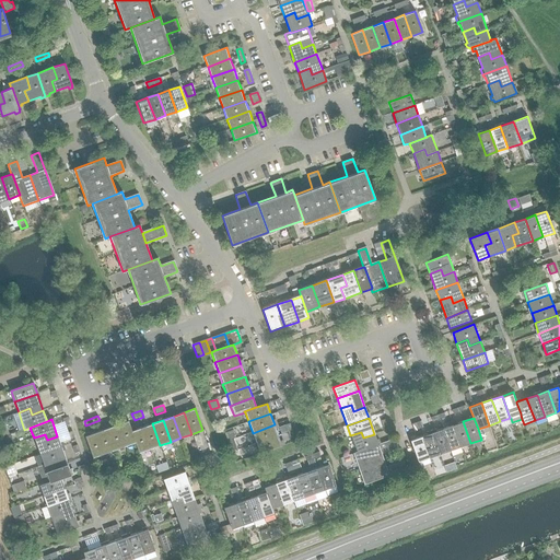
[(116,426),(124,446),(135,443),(131,431),(128,421),(116,426)]
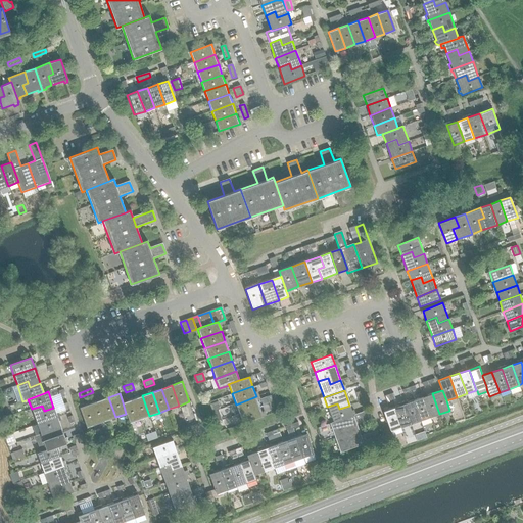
[(423,397),(430,418),(439,414),(432,393),(423,397)]
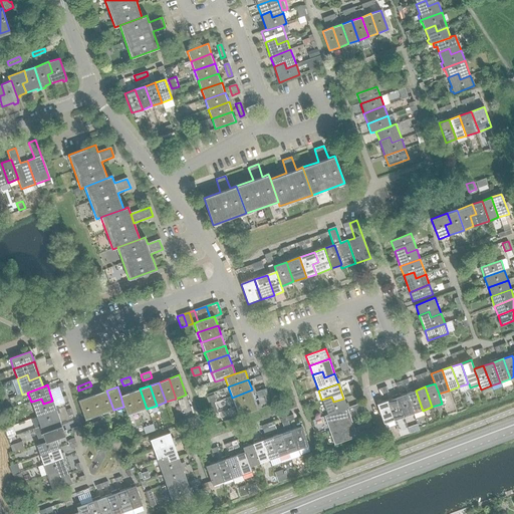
[(131,393),(138,413),(147,409),(140,389),(131,393)]
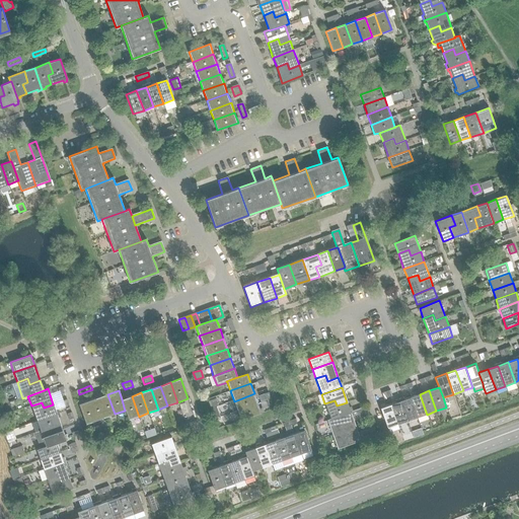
[(234,401),(237,411),(257,403),(254,393),(234,401)]
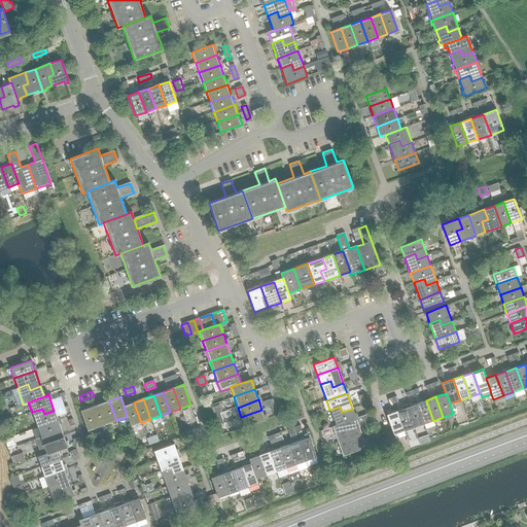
[(100,403),(107,424),(116,420),(109,400),(100,403)]
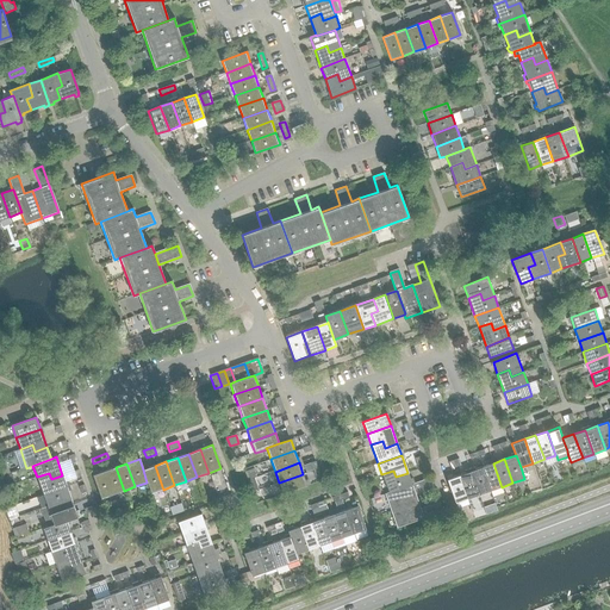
[(481,467),(490,491),(502,487),(493,464),(481,467)]
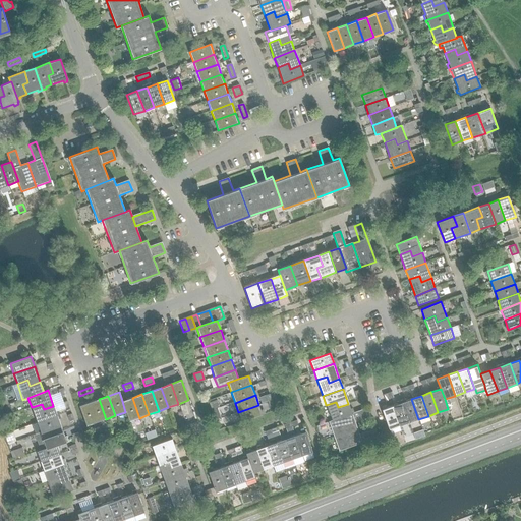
[(125,412),(128,421),(139,418),(132,398),(122,401),(125,412)]
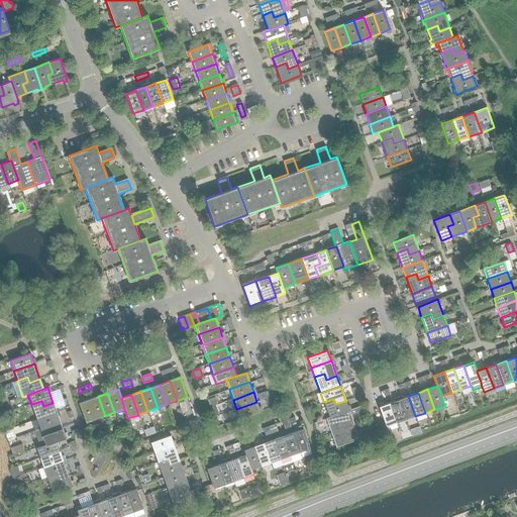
[(88,399),(95,419),(105,416),(98,396),(88,399)]
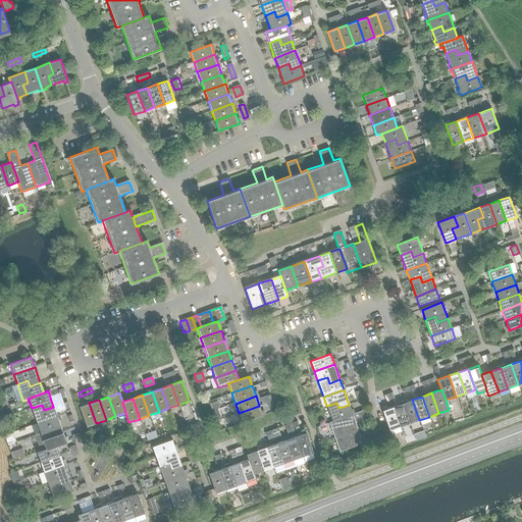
[(403,403),(410,423),(419,420),(412,400),(403,403)]
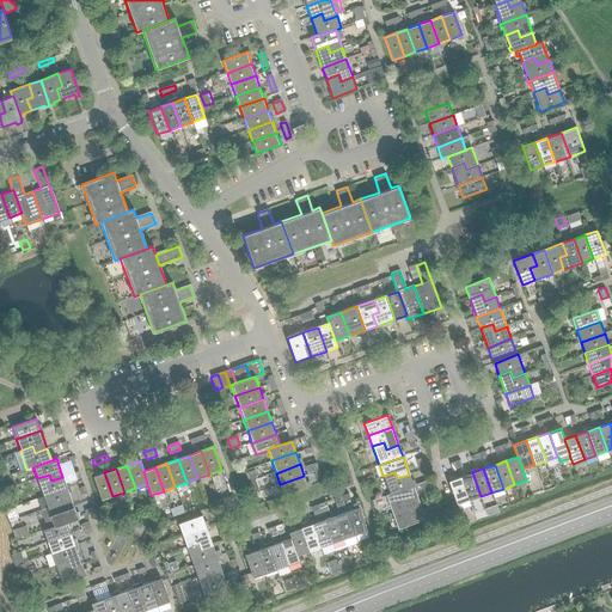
[(245,473),(249,482),(257,478),(255,470),(245,473)]
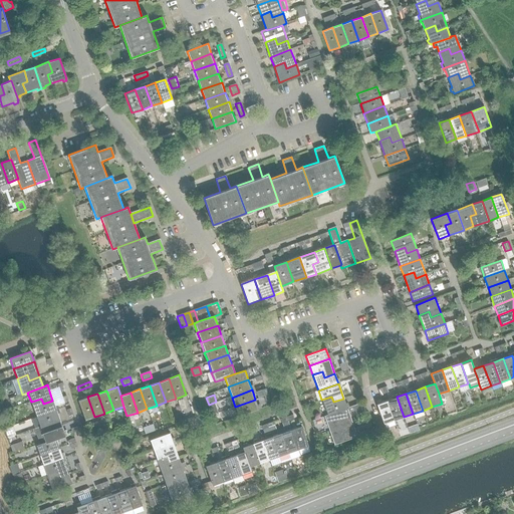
[(77,401),(85,421),(94,417),(87,397),(77,401)]
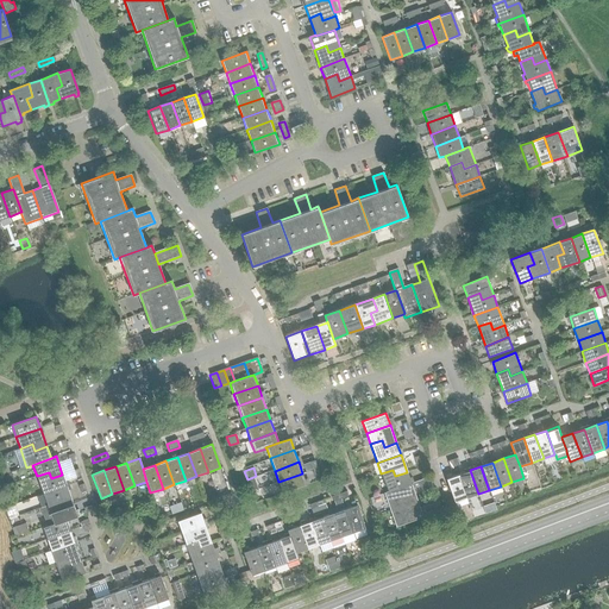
[(381,473),(387,491),(410,483),(407,472),(395,476),(393,470),(381,473)]
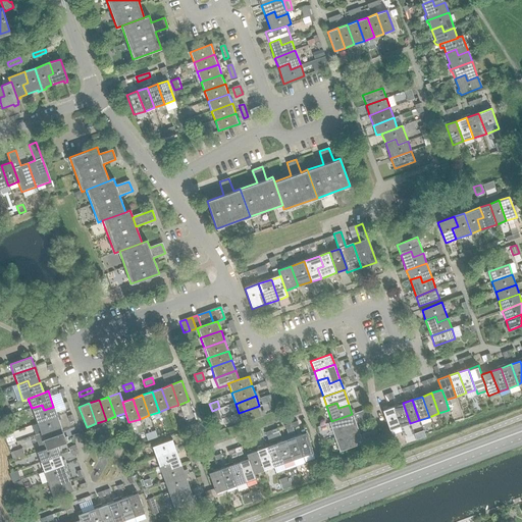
[(393,407),(400,427),(410,423),(403,403),(393,407)]
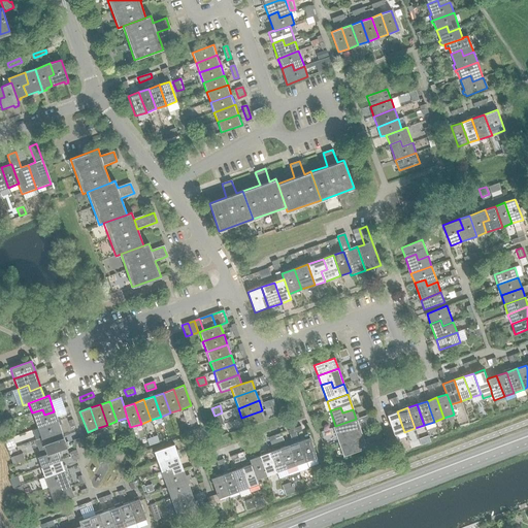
[(9,409),(3,413),(5,421),(12,419),(9,409)]
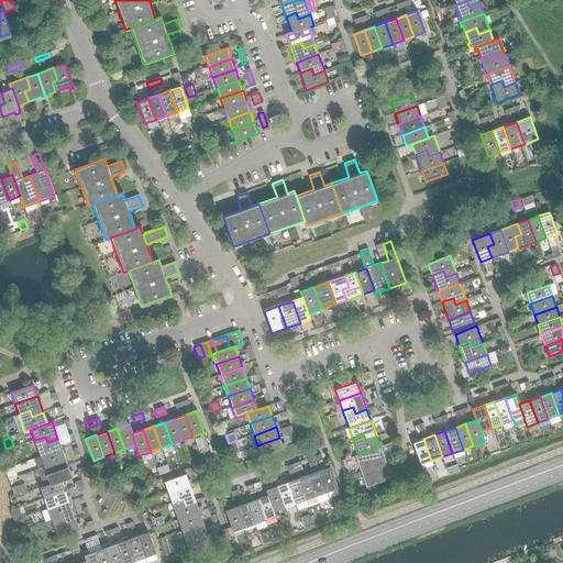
[(34,440),(40,456),(62,449),(57,439),(47,442),(45,437),(34,440)]
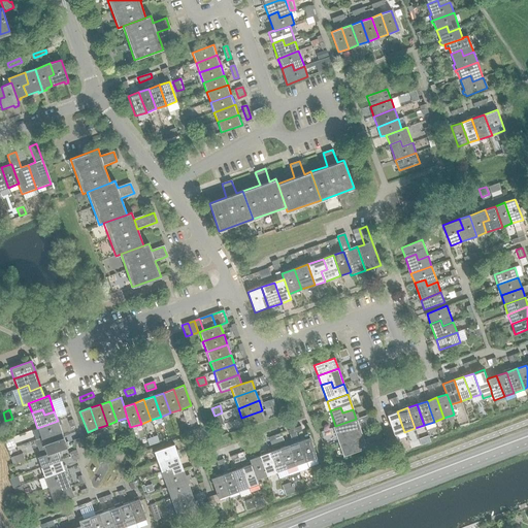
[(266,421),(262,410),(241,418),(245,428),(266,421)]
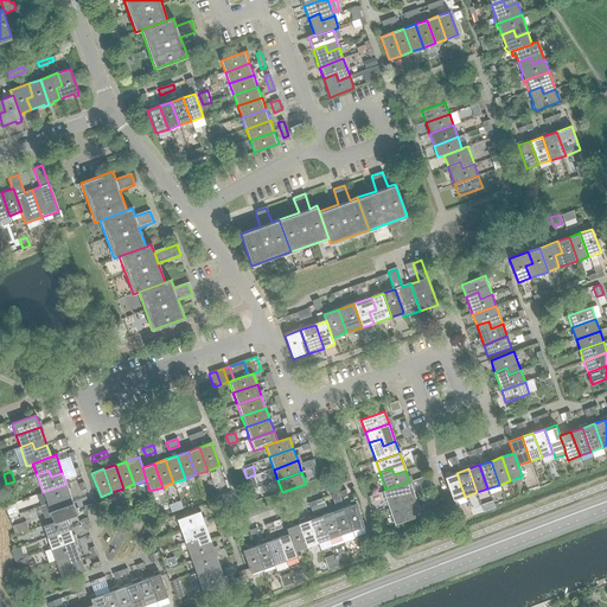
[(445,477),(453,502),(465,497),(457,473),(445,477)]
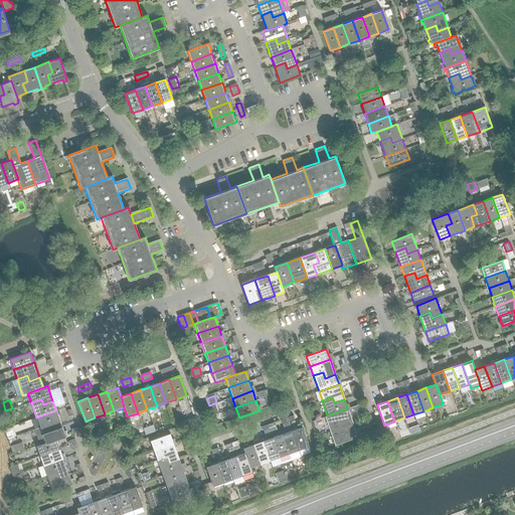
[(209,405),(209,406),(212,415),(217,413),(214,403),(209,405)]
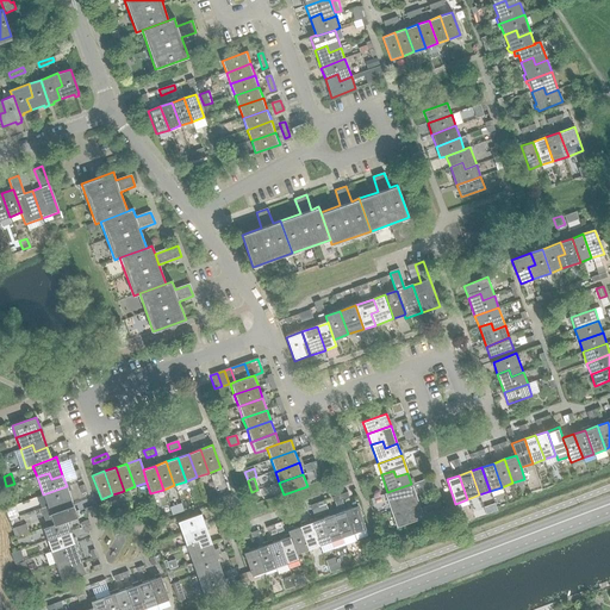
[(384,495),(390,511),(418,502),(415,493),(433,487),(429,478),(411,484),(387,492),(387,493),(384,495)]
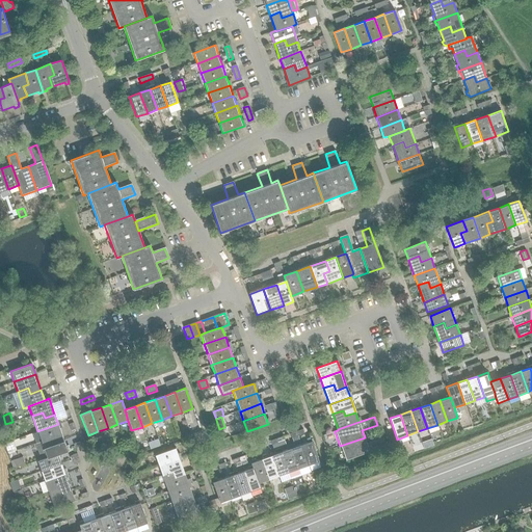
[(37,443),(42,442),(51,437),(53,444),(63,440),(58,424),(37,431),(38,433),(34,434),(32,436),(34,442),(37,443)]
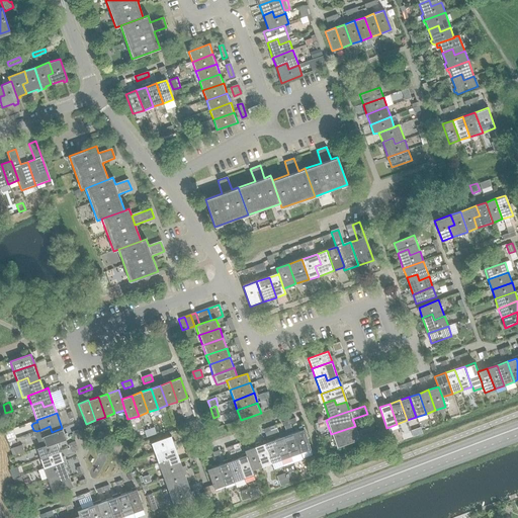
[(50,426),(40,430),(46,445),(46,446),(57,442),(66,439),(62,428),(52,432),(50,426)]
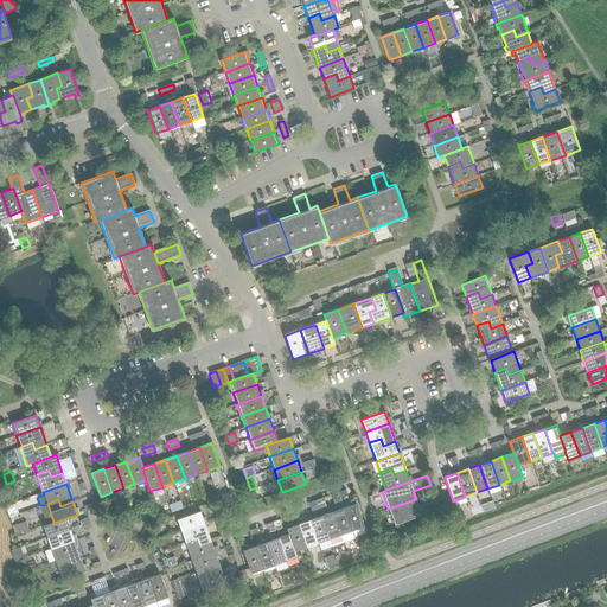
[(419,506),(416,499),(388,509),(394,525),(440,509),(436,500),(419,506)]
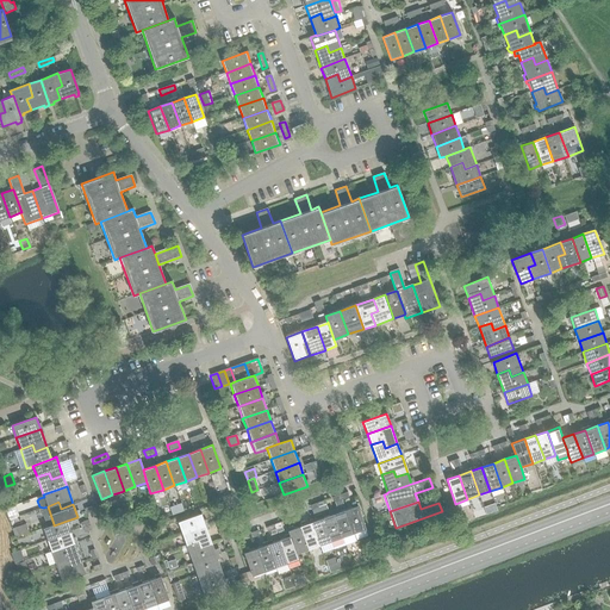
[(358,505),(344,510),(354,534),(366,529),(358,505)]
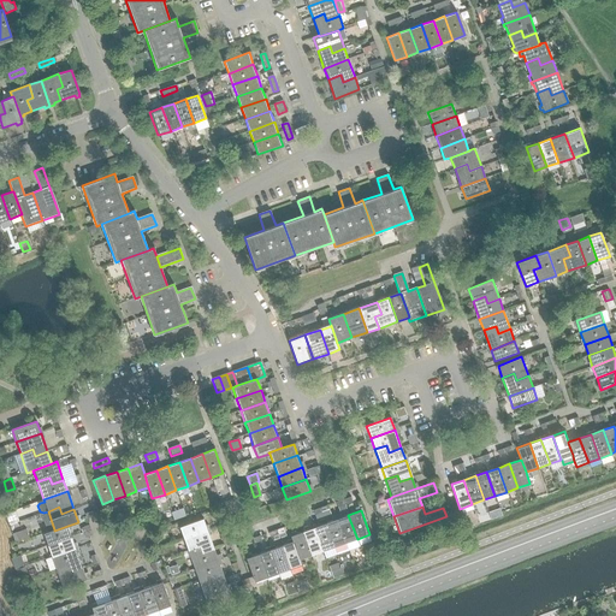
[(345,543),(357,539),(348,515),(337,519),(345,543)]
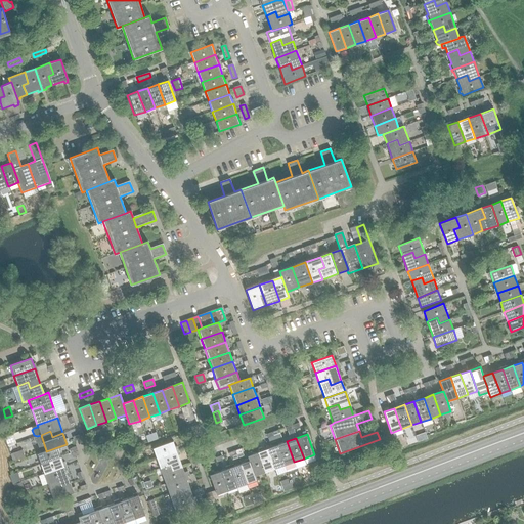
[(153,448),(156,459),(176,451),(173,441),(153,448)]
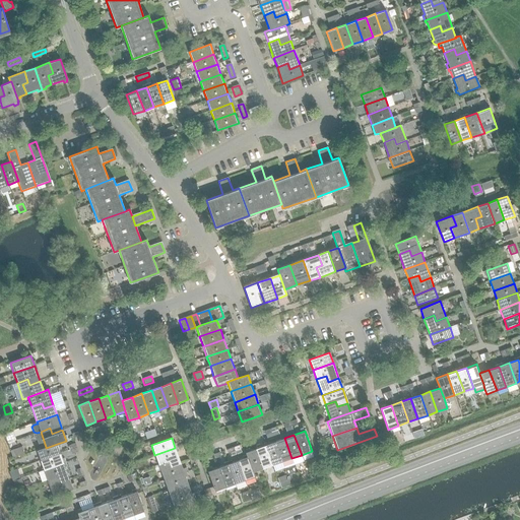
[(282,462),(291,458),(284,438),(274,442),(282,462)]
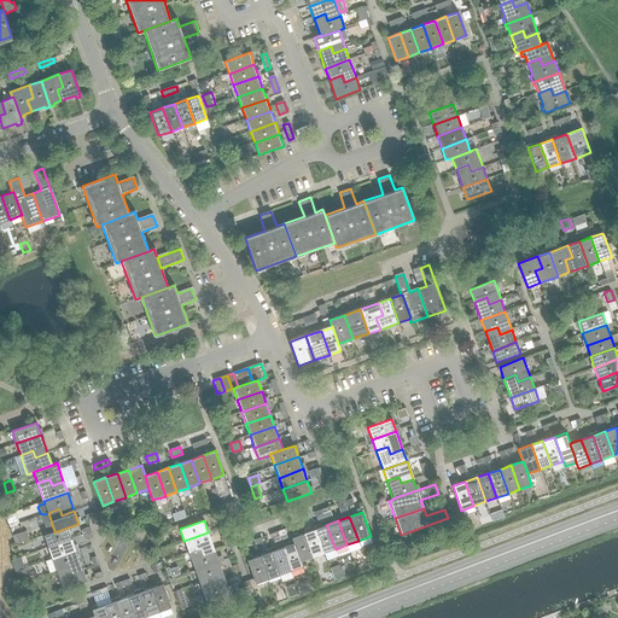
[(315,529),(324,553),(336,549),(326,525),(315,529)]
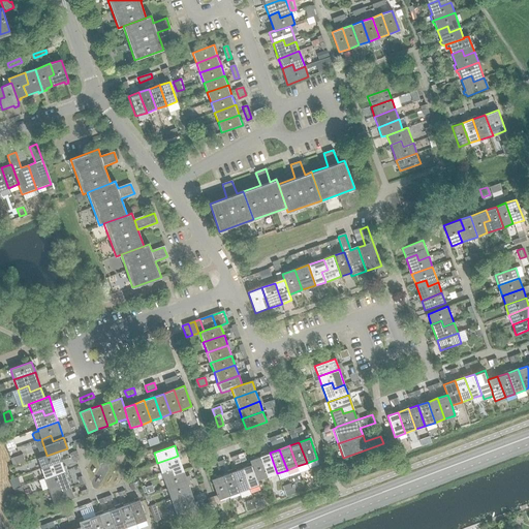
[(37,458),(40,468),(61,461),(58,452),(47,456),(47,455),(37,458)]
